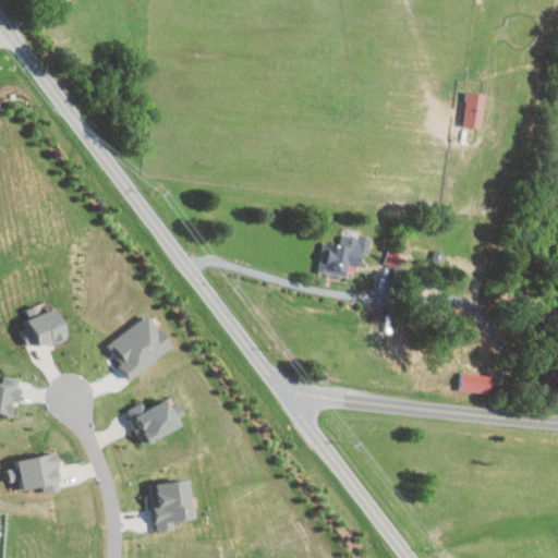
[(464,125),(483,128),(486,94),(468,92),(464,125)]
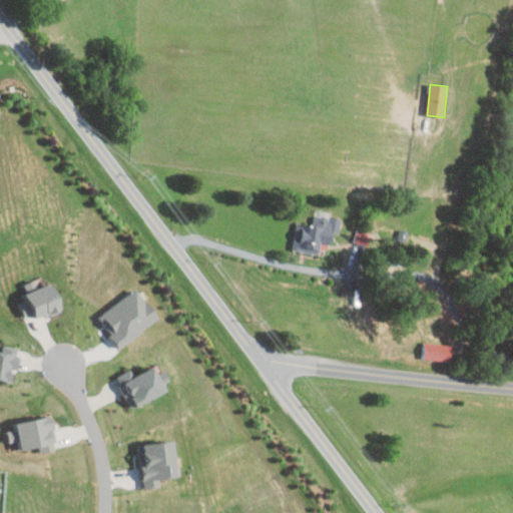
[(320,254),(322,242),(333,244),(335,232),(341,233),(343,218),(332,216),(333,211),(316,209),(314,225),(298,223),(293,250),(320,254)]
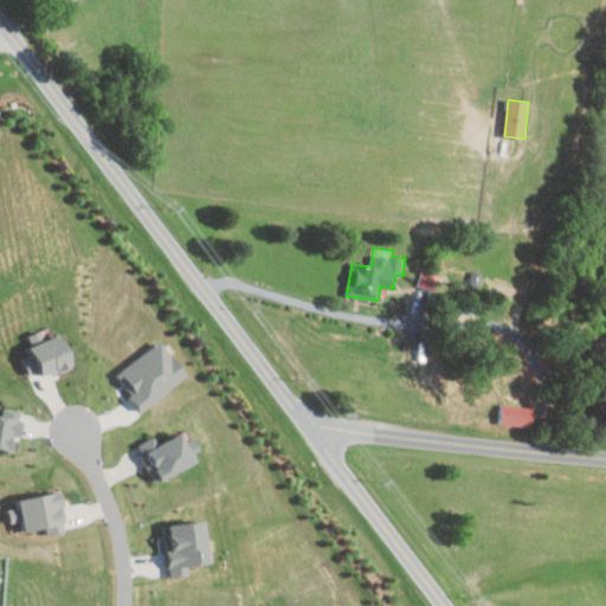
[(28,375),(40,372),(43,376),(73,367),(64,335),(53,339),(50,329),(26,336),(33,355),(24,359),(28,375)]
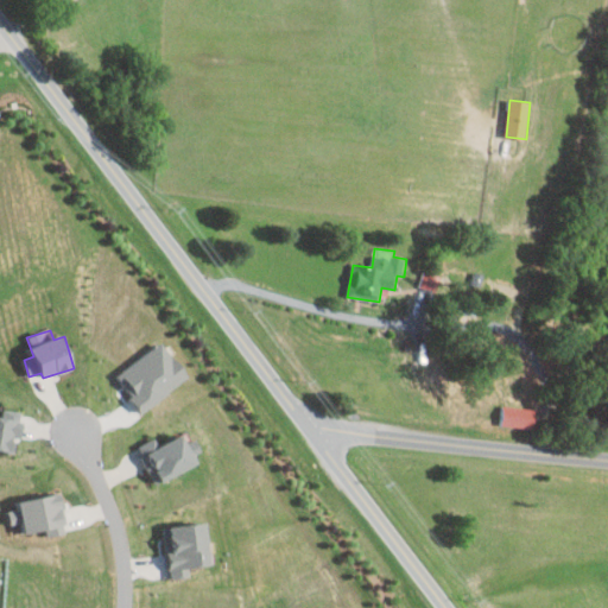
[(536,429),(538,409),(504,404),(501,424),(536,429)]
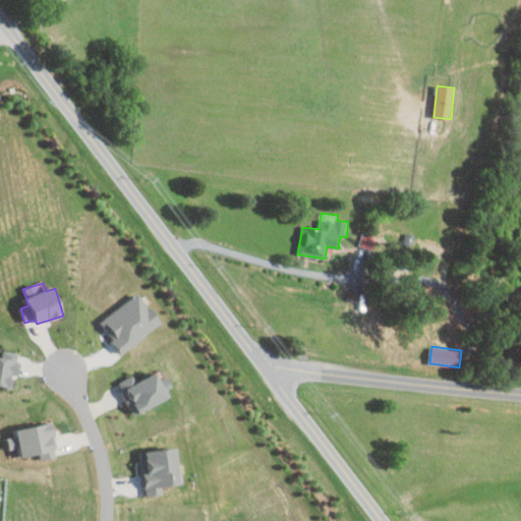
[(0,386),(13,389),(14,375),(17,375),(20,353),(3,350),(2,358),(0,357),(0,386)]
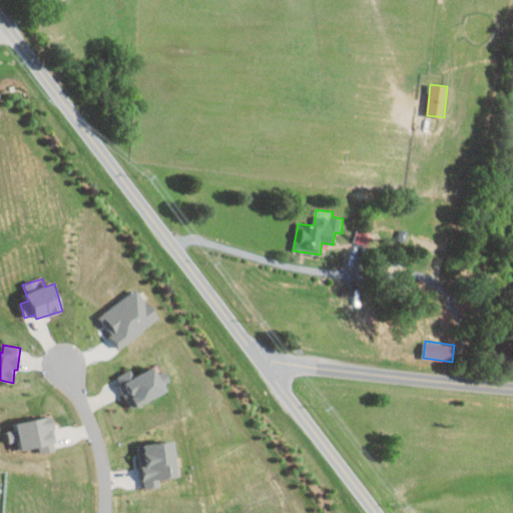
[(165,370),(158,373),(154,366),(119,383),(131,408),(168,389),(165,382),(170,379),(165,370)]
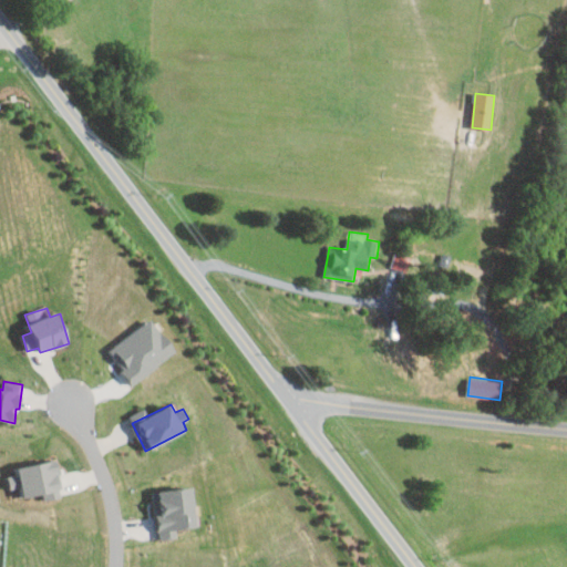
[(23,496),(43,492),(45,500),(64,495),(55,457),(18,465),(20,473),(9,475),(11,487),(21,485),(23,496)]
